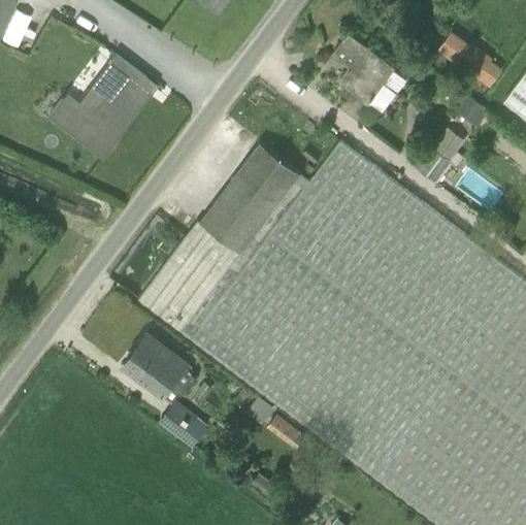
[(0,33),(15,0),(0,0),(0,33)]
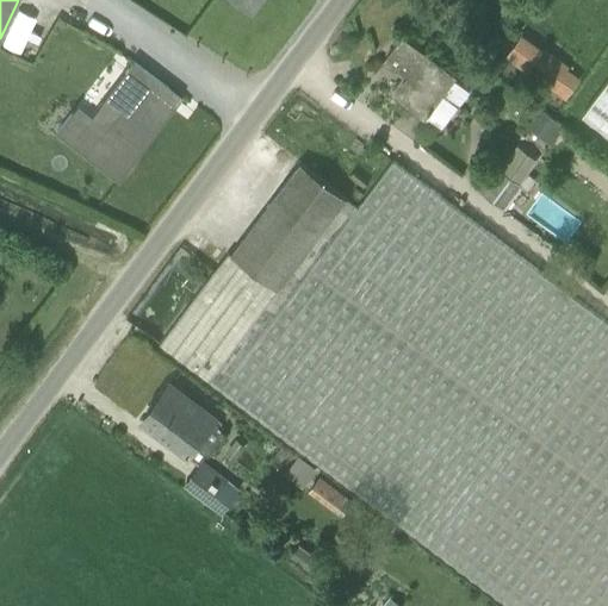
[(230,0),(247,12),(255,0),(230,0)]
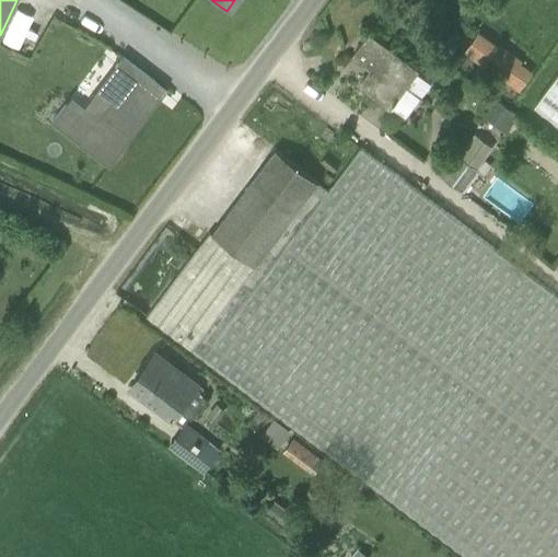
[(388,112),(388,111),(402,120),(418,99),(405,89),(416,74),(368,37),(351,59),(369,73),(358,89),(388,112)]
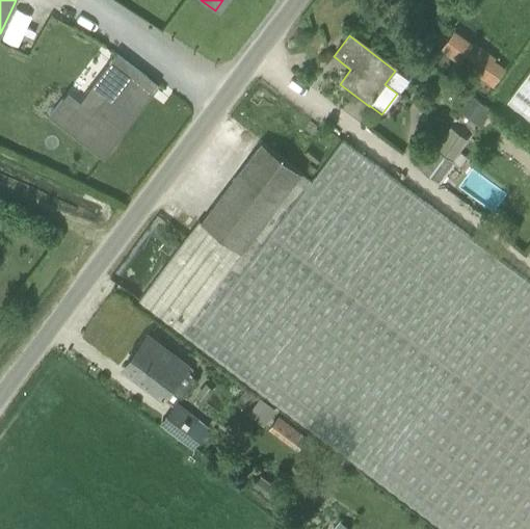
[(458,64),(479,80),(492,63),(494,60),(473,45),(458,64)]
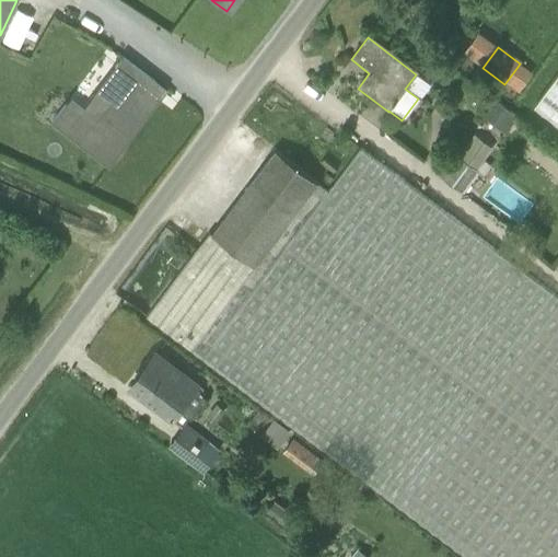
[(128,139),(163,93),(120,60),(113,70),(126,81),(99,116),(90,128),(62,107),(48,126),(105,169),(128,139)]
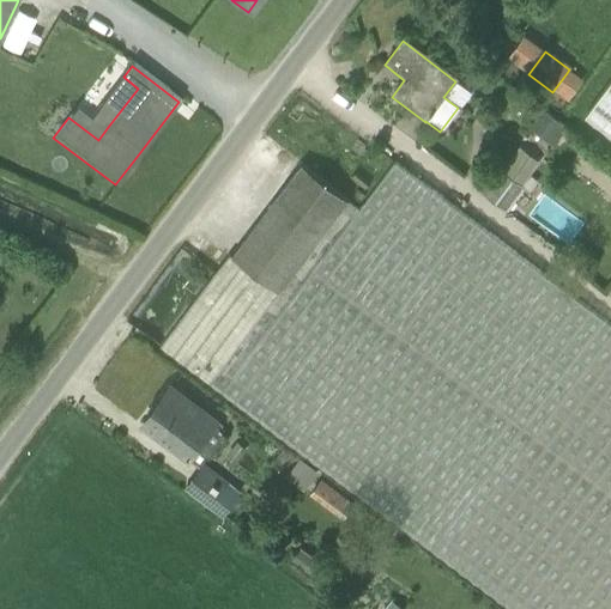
[(610,80),(584,117),(610,138),(610,80)]
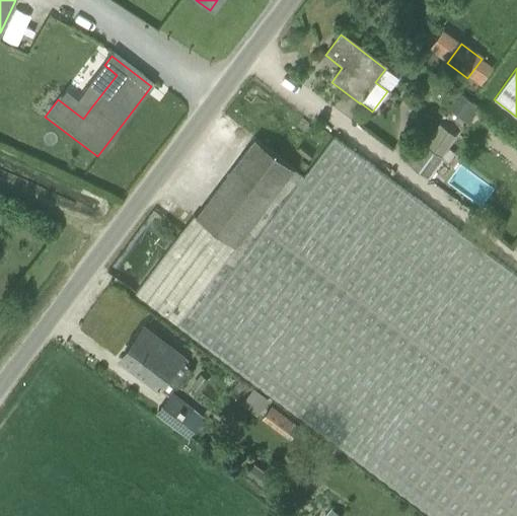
[(457,96),(448,107),(470,124),(478,113),(457,96)]
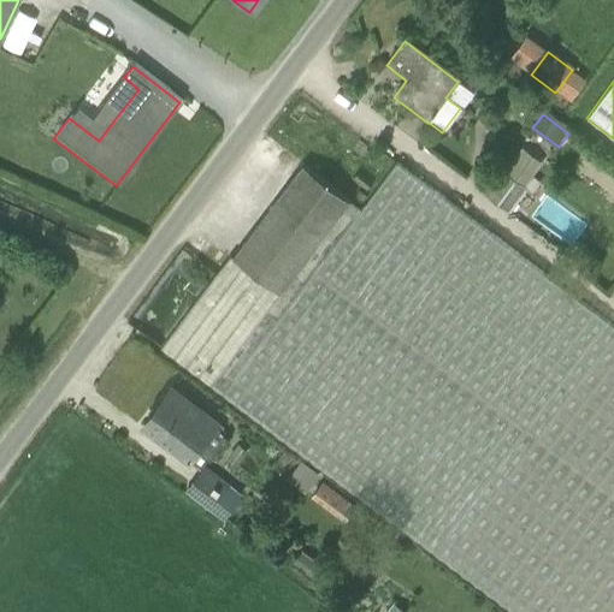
[(159,351),(210,387),(508,611),(613,611),(613,328),(395,164),(360,212),(301,168),(231,261),(229,259),(159,351)]
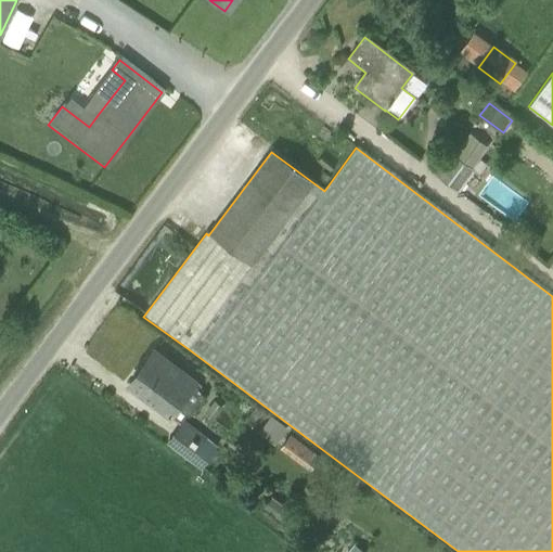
[(446,154),(429,174),(458,193),(472,174),(452,159),(446,154)]
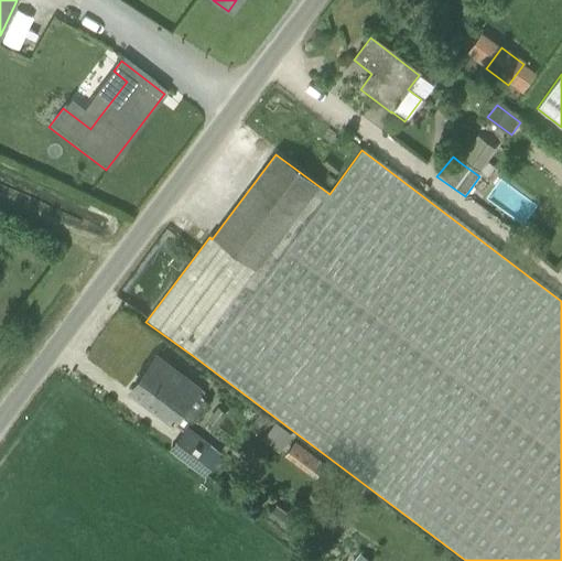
[(130,392),(182,432),(187,423),(191,425),(204,407),(193,398),(197,391),(155,359),(130,392)]
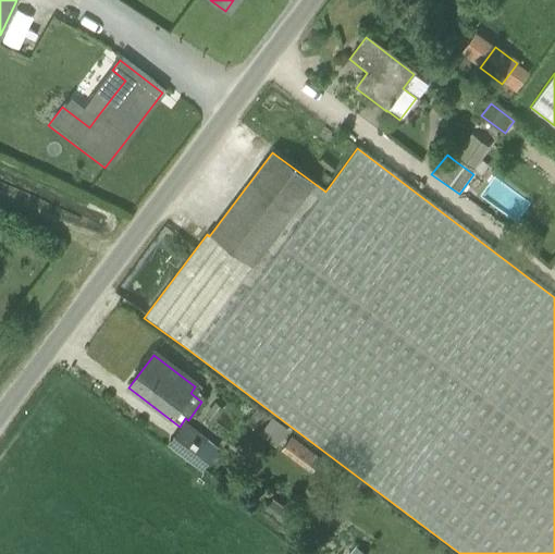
[(286,433),(270,421),(259,438),(274,450),(286,433)]
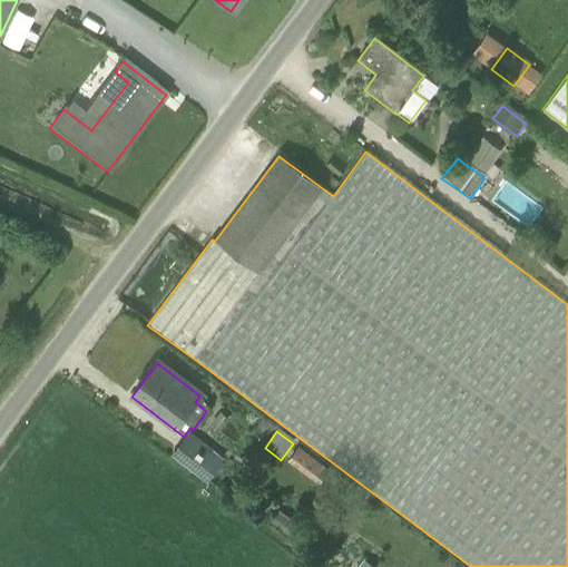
[(223,461),(213,453),(188,436),(172,457),(196,476),(206,482),(223,461)]
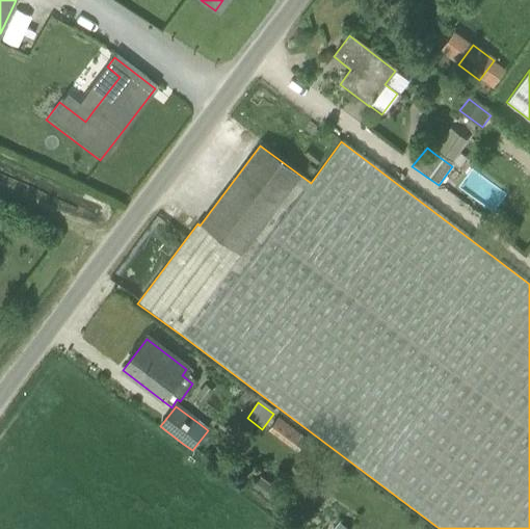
[(306,443),(307,441),(277,419),(268,432),(296,453),(296,452),(303,457),(311,447),(306,443)]
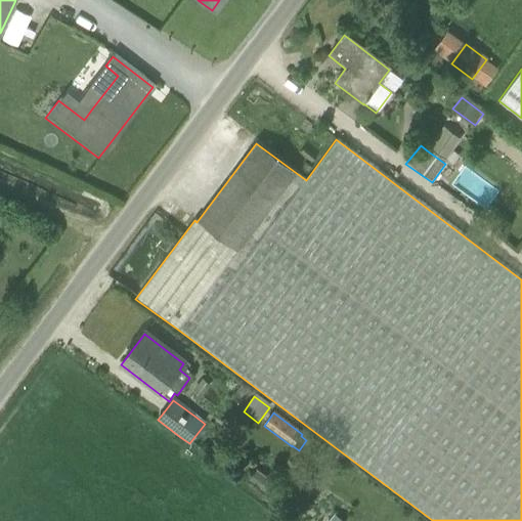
[(272,484),(254,470),(248,478),(266,492),(272,484)]
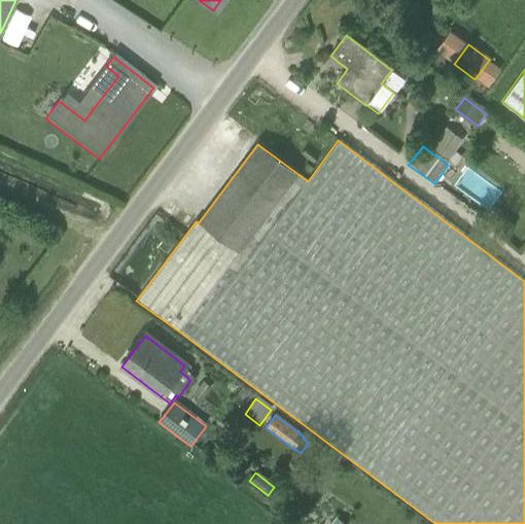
[(348,523),(352,518),(342,511),(333,523),(348,523)]
